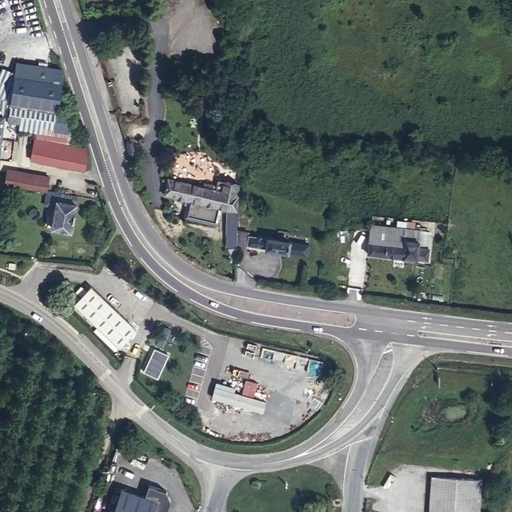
[(0,113),(10,115),(9,121),(21,123),(20,130),(37,133),(31,160),(84,171),(87,155),(85,148),(70,144),(74,110),(57,108),(61,83),(60,83),(62,70),(46,68),(38,67),(16,63),(15,73),(0,66),(0,113)]
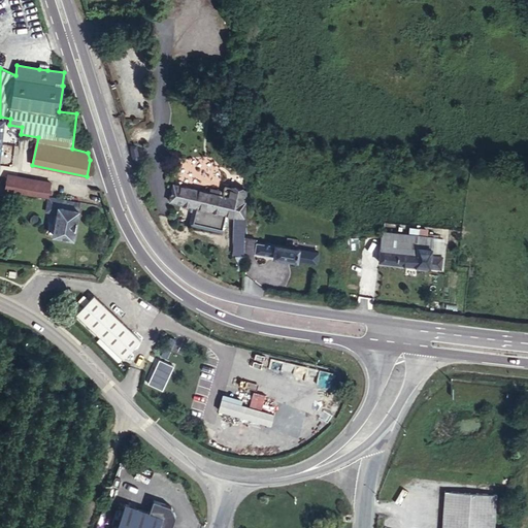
[(22,127),(9,125),(8,132),(21,134),(22,127)]
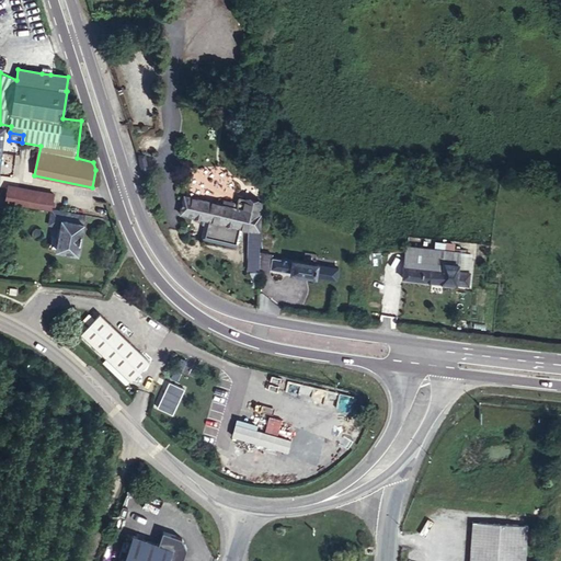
[(0,187),(0,199),(50,209),(52,208),(54,194),(8,186),(7,190),(0,187)]
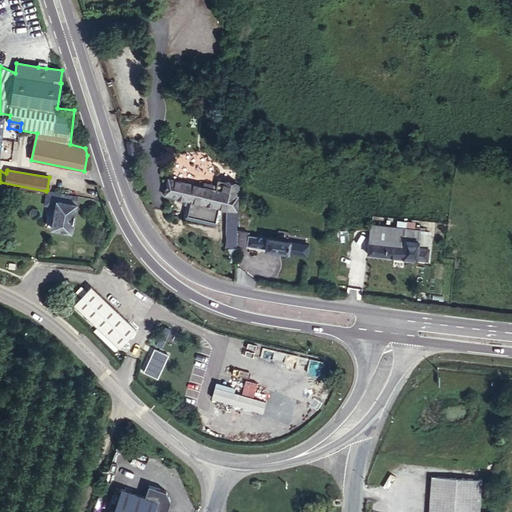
[(237,230),(239,185),(218,179),(216,190),(210,188),(211,185),(204,183),(203,187),(168,179),(165,195),(188,200),(191,201),(219,207),(228,209),(227,244),(228,247),(237,247),(237,244),(237,230)]
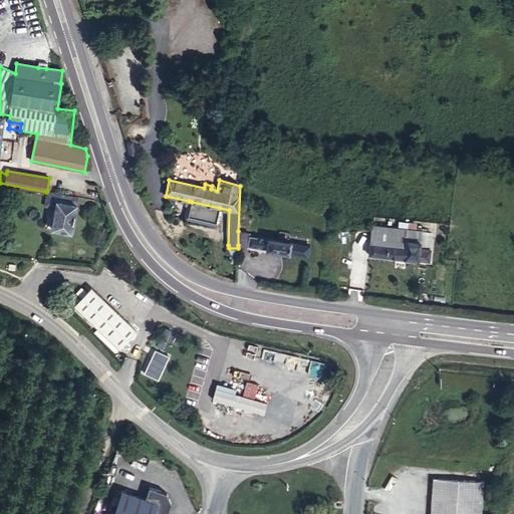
[(46,192),(44,206),(55,208),(58,194),(47,191),(46,192)]
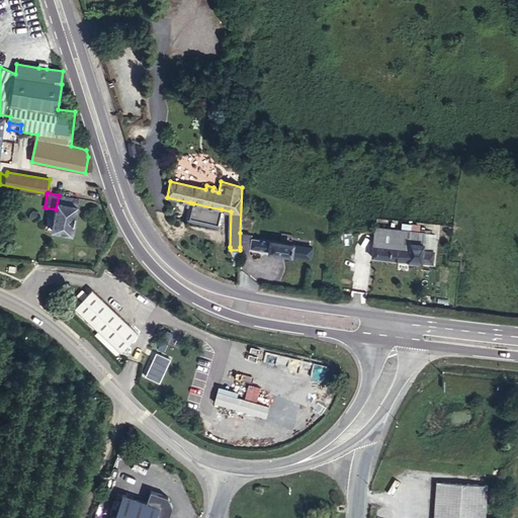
[(79,199),(59,195),(56,209),(52,231),(72,235),(79,199)]
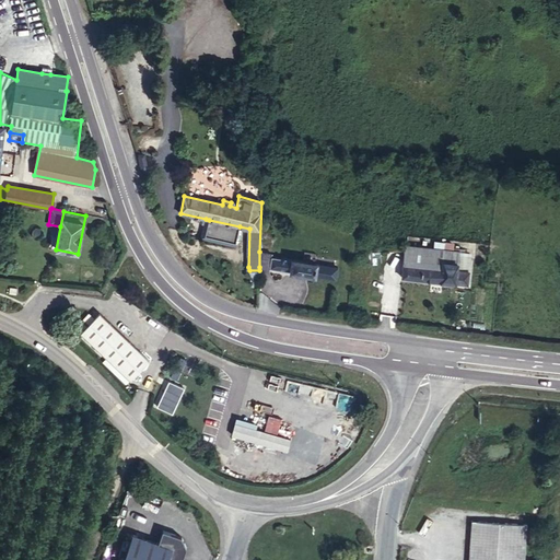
[(209,220),(206,219),(201,238),(235,246),(236,243),(205,236),(209,220)]
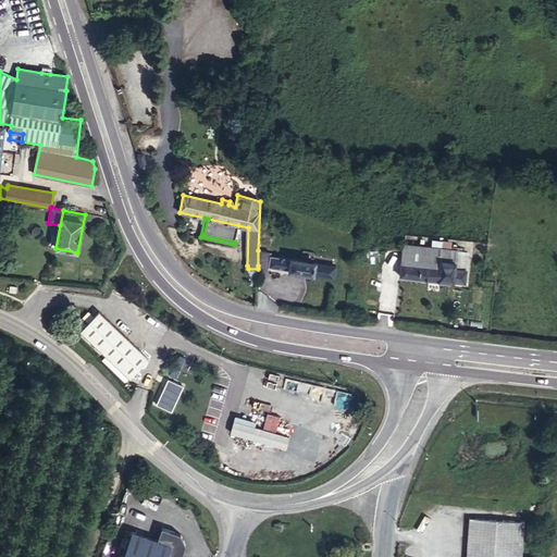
[(238,225),(208,219),(203,235),(235,242),(238,225)]
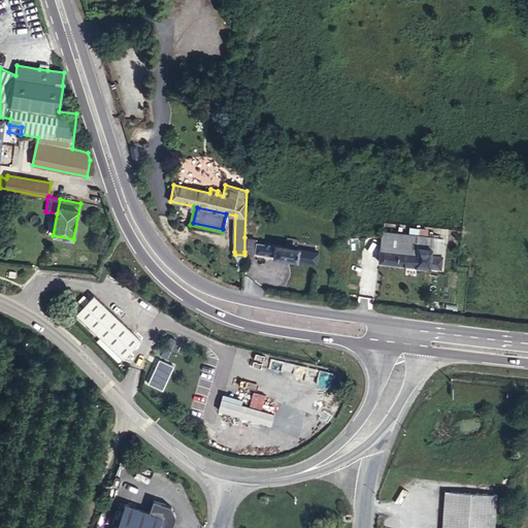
[(433,237),(383,232),(380,261),(440,268),(442,256),(431,254),(433,237)]
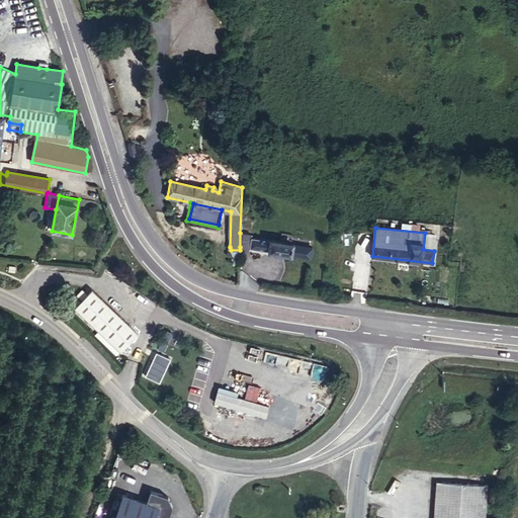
[(252,235),(240,233),(240,247),(250,248),(251,238),(252,235)]
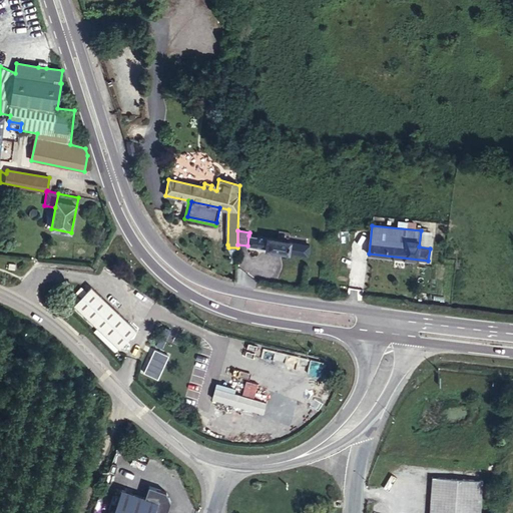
[(269,238),(248,235),(247,245),(267,248),(267,249),(289,252),(308,255),(310,244),(291,241),(269,237),(269,238)]
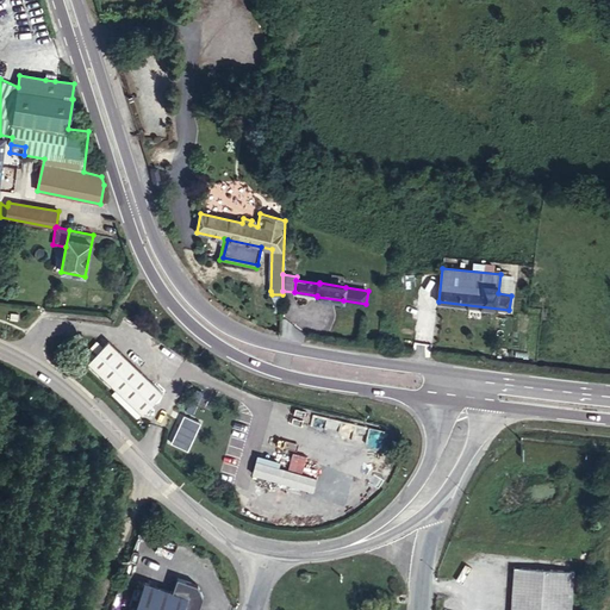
[(162,392),(109,341),(88,362),(142,414),(162,392)]
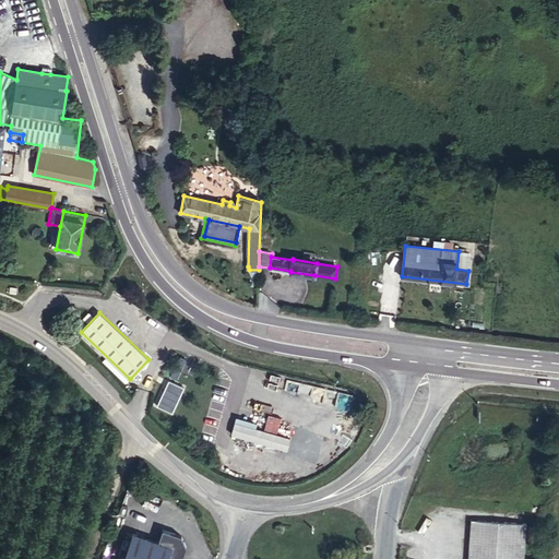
[(185,387),(169,380),(157,405),(173,413),(185,387)]
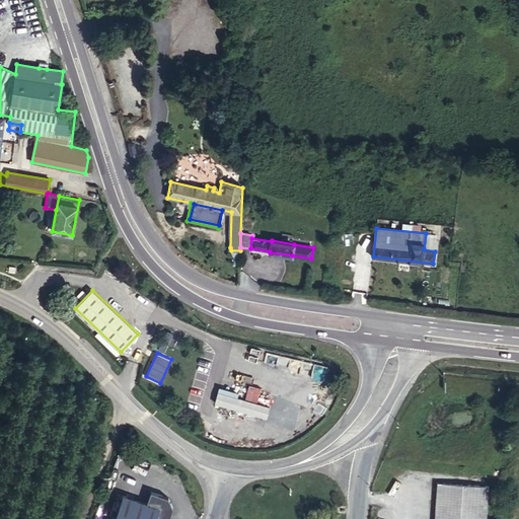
[(270,408),(218,392),(215,403),(266,419),(270,408)]
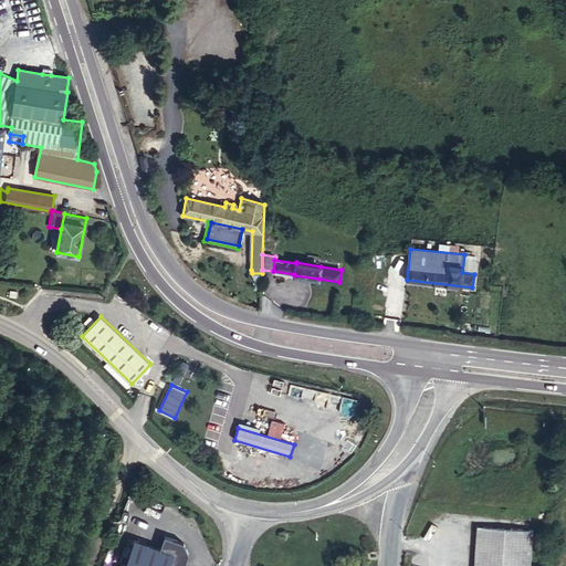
[(477,534),(533,537),(533,530),(477,526),(477,534)]
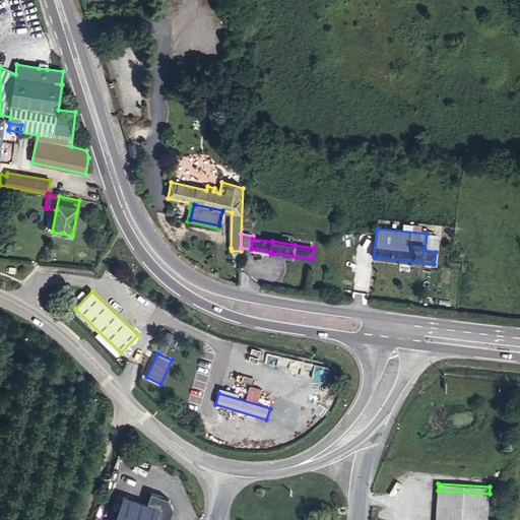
[(488,519),(490,494),(438,491),(436,516),(488,519)]
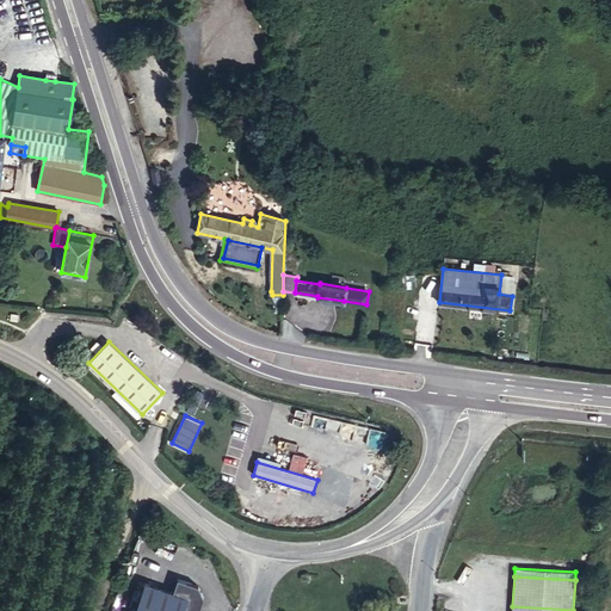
[(144,584),(144,585),(201,604),(203,597),(198,585),(178,578),(173,593),(144,584)]
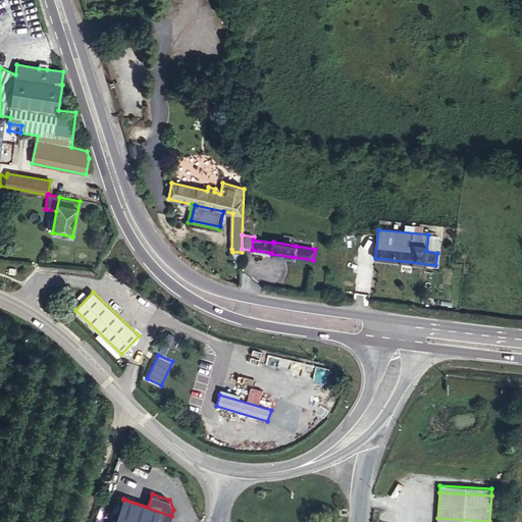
[(169,521),(171,516),(123,500),(115,521),(169,521)]
